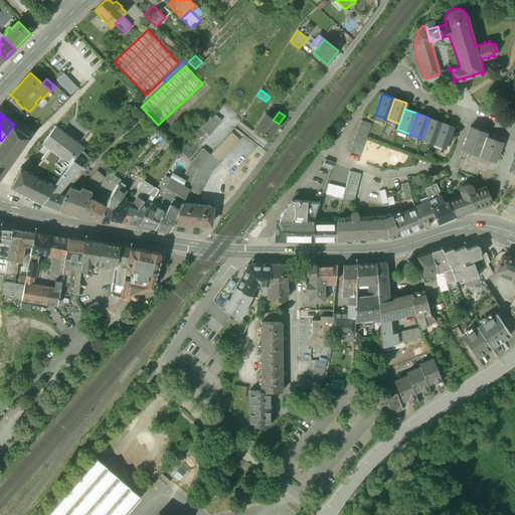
[(273,120),(266,114),(255,128),(270,138),(280,125),(279,124),(273,120)]
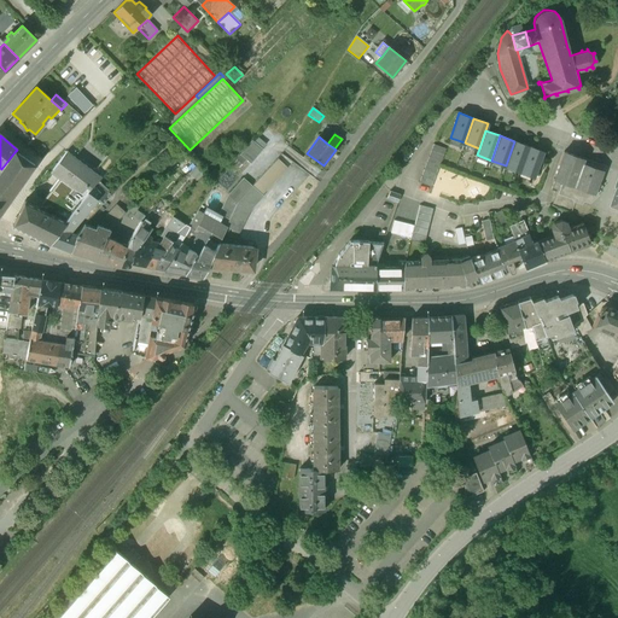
[(514,141),(506,165),(520,172),(529,146),(514,141)]
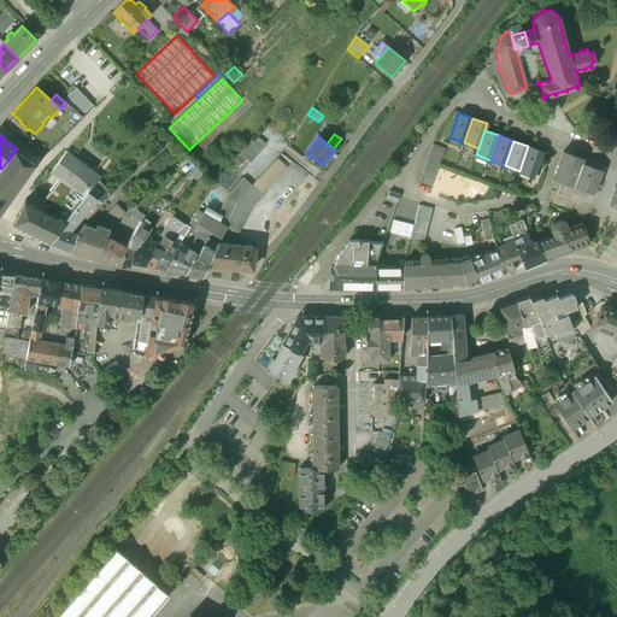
[(259,151),(251,142),(241,153),(251,162),(259,151)]
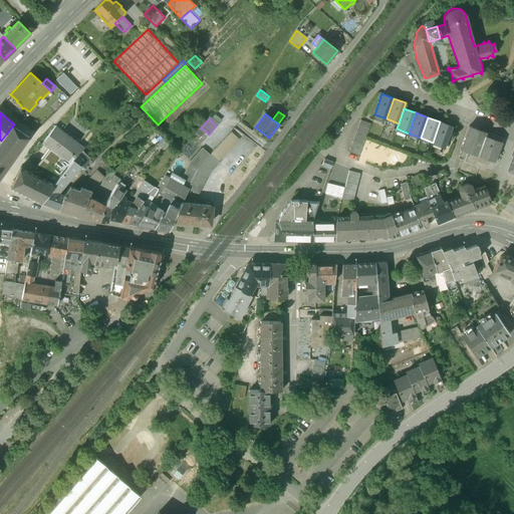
[(370,122),(360,119),(348,151),(358,155),(370,122)]
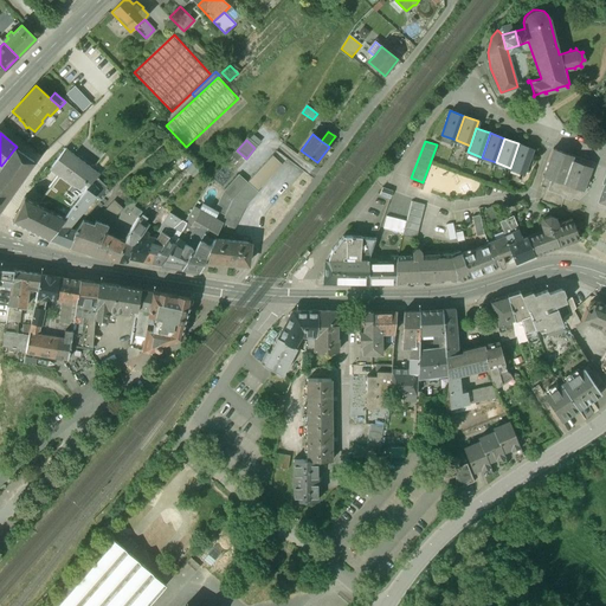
[(519,143),(510,168),(523,173),(533,148),(519,143)]
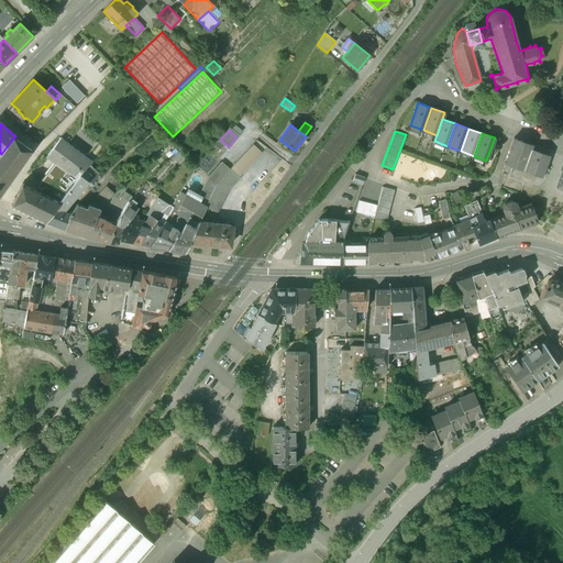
[(531,144),(512,138),(504,163),(505,163),(501,173),(507,174),(525,180),(530,183),(531,179),(537,181),(542,177),(541,175),(544,173),(543,172),(545,169),(544,167),(549,155),(530,148),(531,144)]
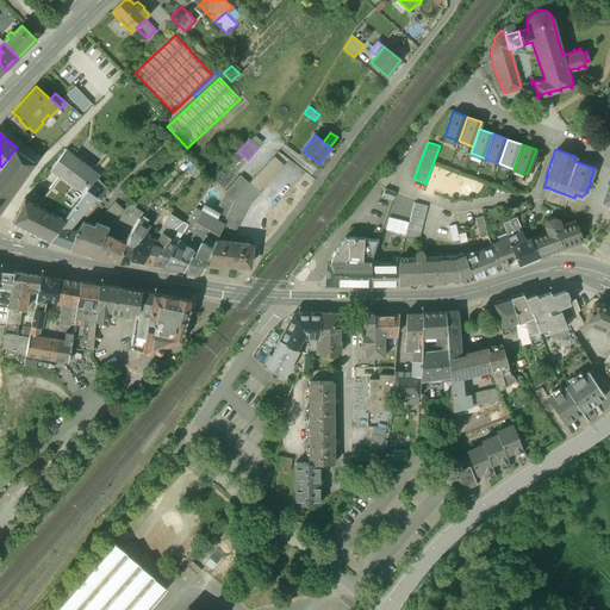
[(0,169),(0,210),(33,163),(14,150),(1,167),(0,169)]
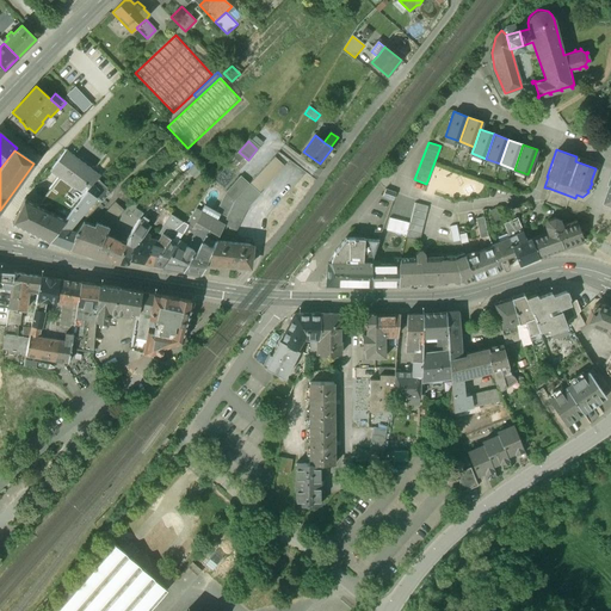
[(48,150),(38,159),(44,165),(53,154),(48,150)]
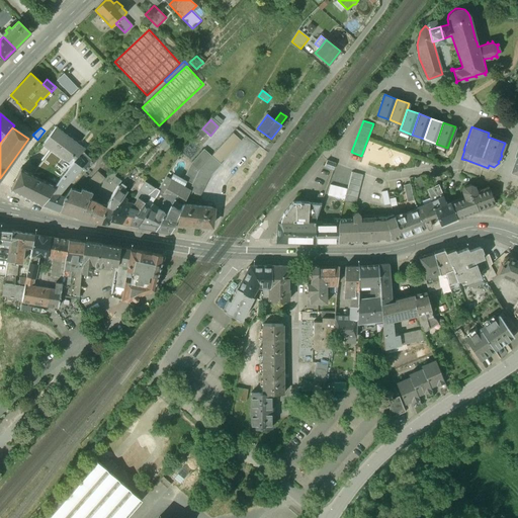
[(56,127),(42,145),(50,151),(42,160),(46,163),(36,176),(55,185),(73,162),(78,156),(82,153),(85,150),(56,127)]
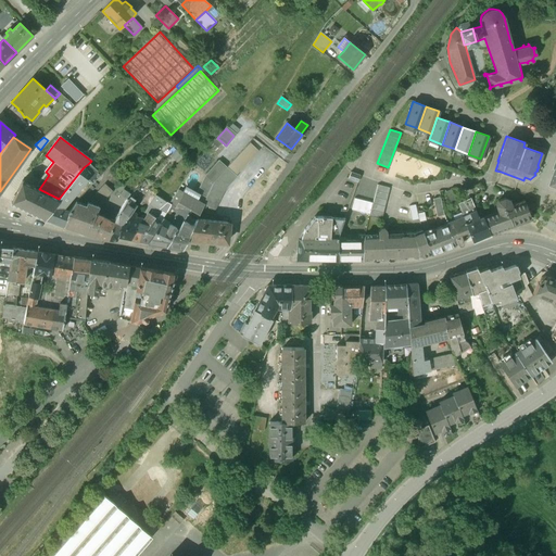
[(215,141),(210,148),(215,151),(219,144),(215,141)]
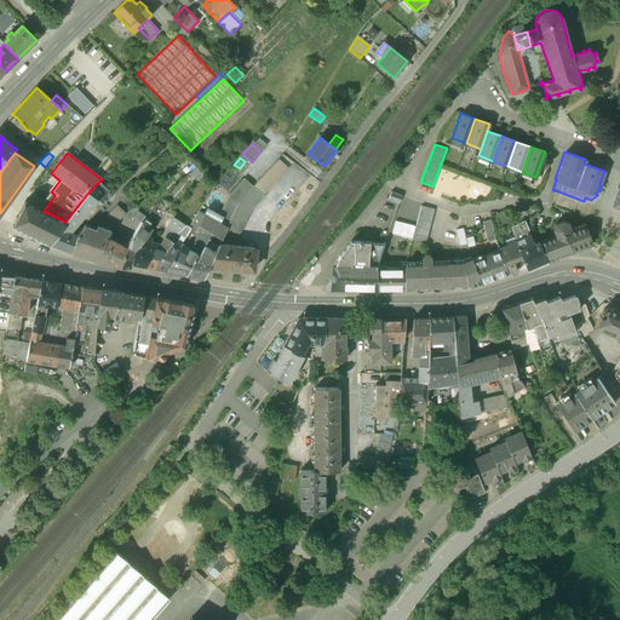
[(279,160),(253,187),(263,196),(288,168),(279,160)]
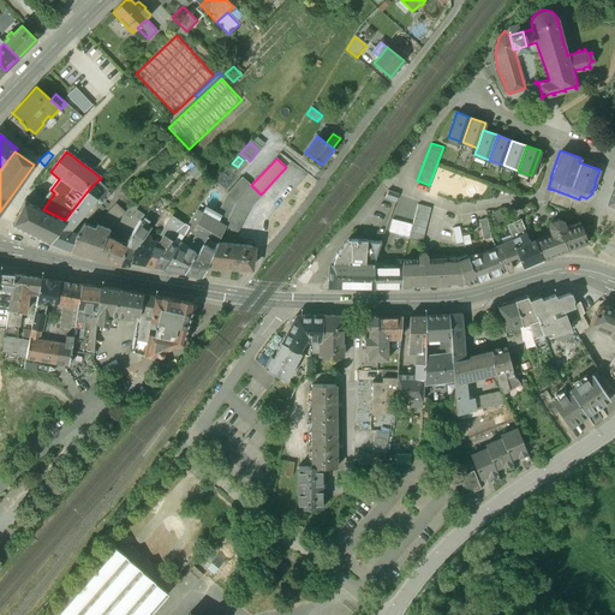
[(243,178),(227,195),(218,214),(228,219),(236,202),(251,186),(243,178)]
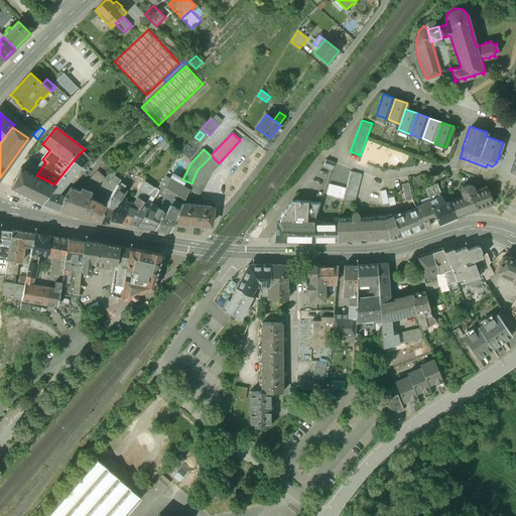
[(93,162),(82,152),(78,155),(73,161),(80,166),(82,166),(86,170),(93,162)]
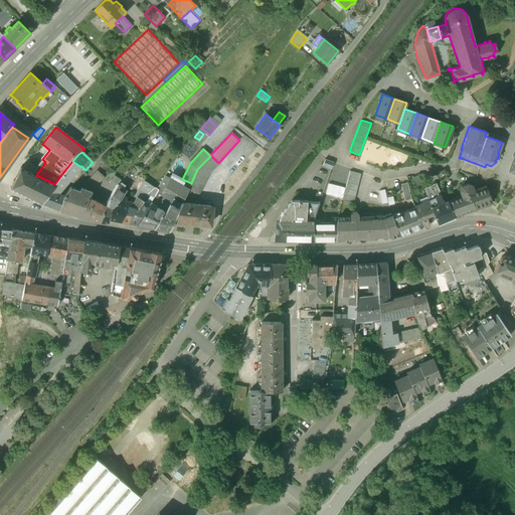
[(210,156),(197,169),(191,183),(188,189),(198,195),(207,178),(211,172),(219,163),(218,163),(210,155),(210,156)]
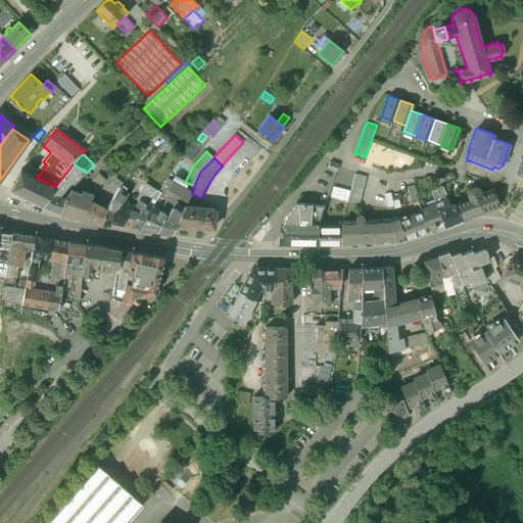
[(337,165),(330,161),(327,168),(335,171),(337,165)]
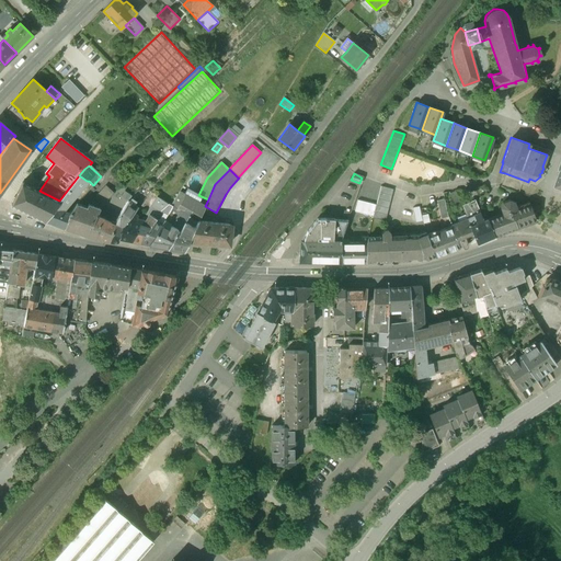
[(523,180),(505,173),(500,185),(518,192),(523,180)]
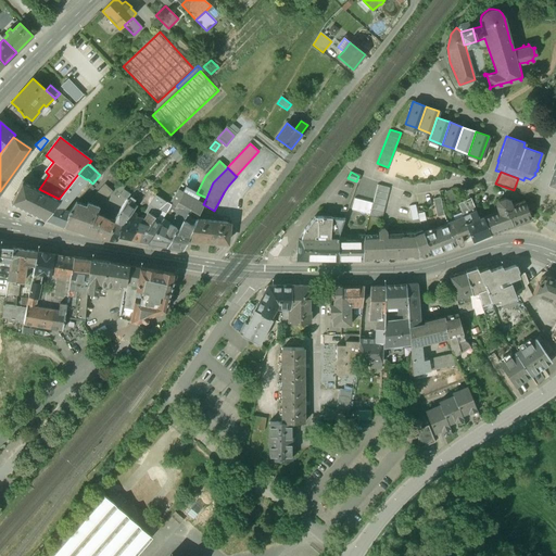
[(59,199),(45,218),(63,225),(68,211),(61,209),(86,179),(78,174),(59,199)]
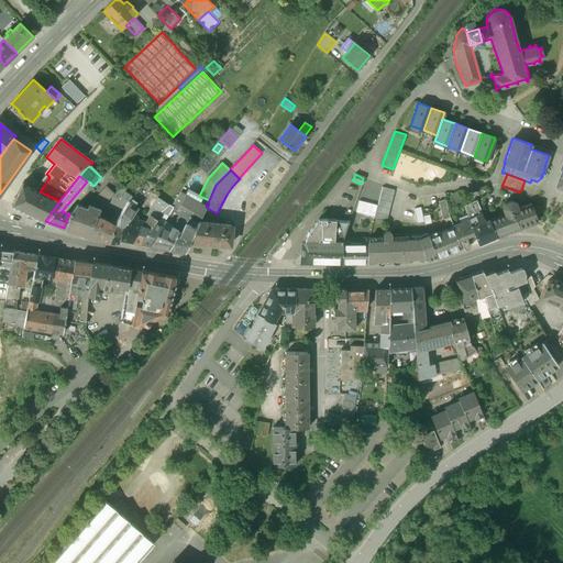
[(40,191),(22,183),(11,206),(45,222),(45,221),(59,201),(40,191)]
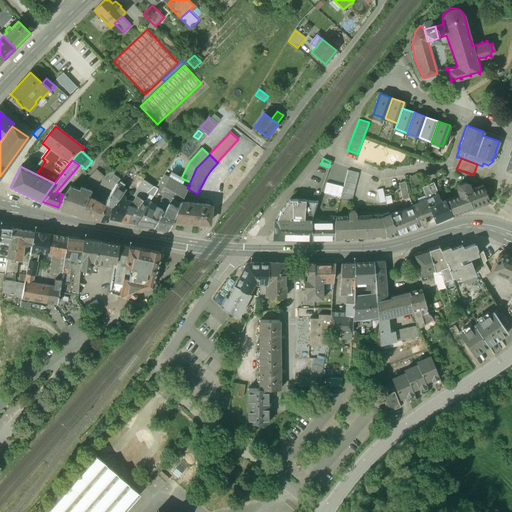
[(96,169),(80,187),(91,190),(104,176),(96,169)]
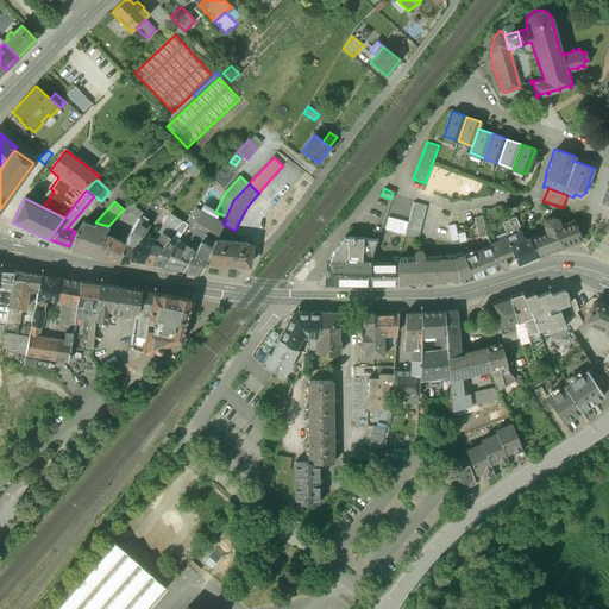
[(426,205),(414,202),(412,208),(425,212),(426,205)]
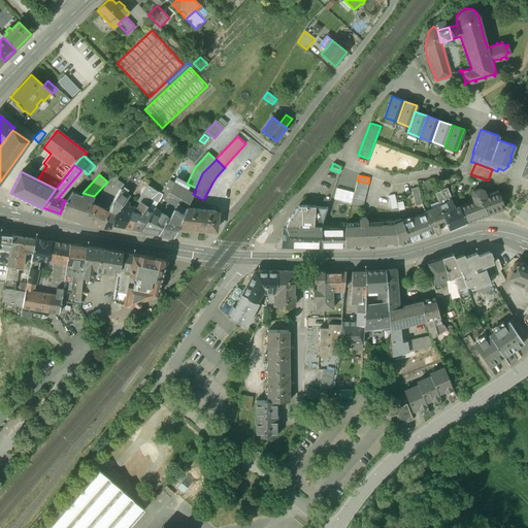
[(428,178),(423,182),(427,192),(433,189),(428,178)]
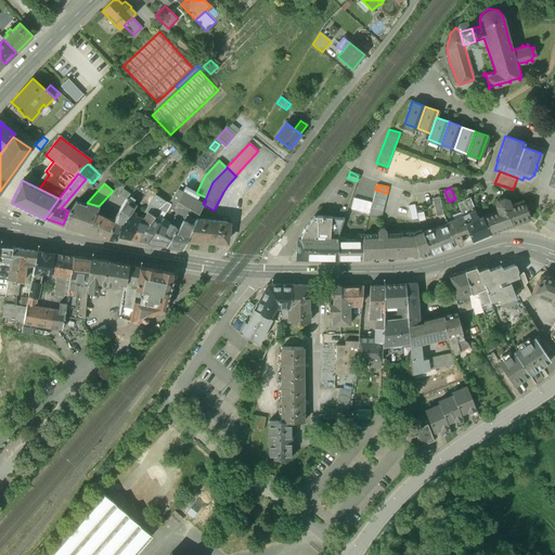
[(387,193),(375,190),(374,196),(385,199),(387,193)]
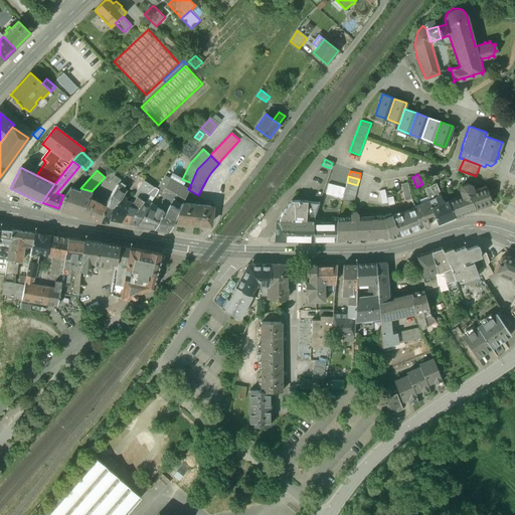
[(140,178),(127,192),(134,197),(143,184),(145,181),(140,178)]
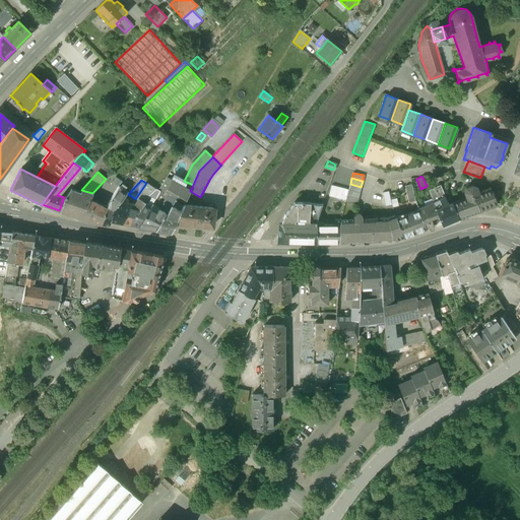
[(165,180),(158,190),(159,191),(164,194),(170,182),(165,180)]
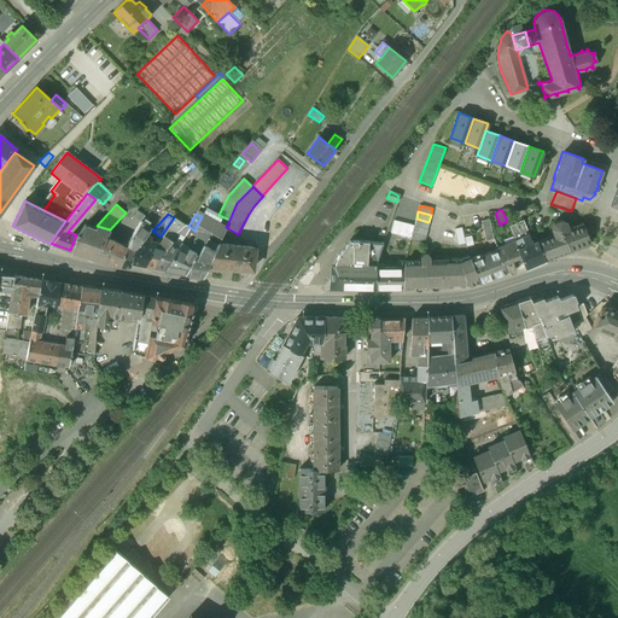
[(226,227),(203,214),(202,216),(194,231),(207,238),(217,244),(226,227)]
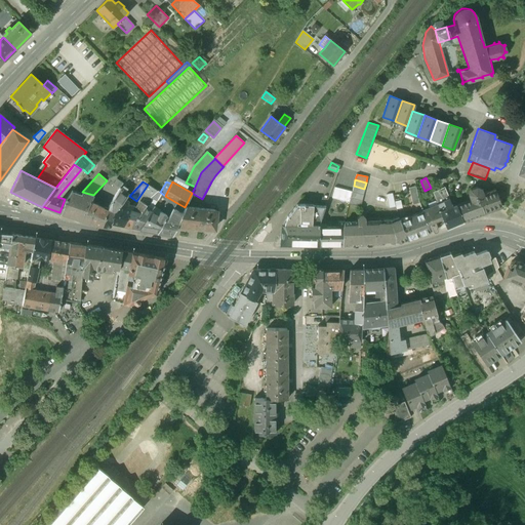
[(120,189),(113,184),(107,192),(114,197),(120,189)]
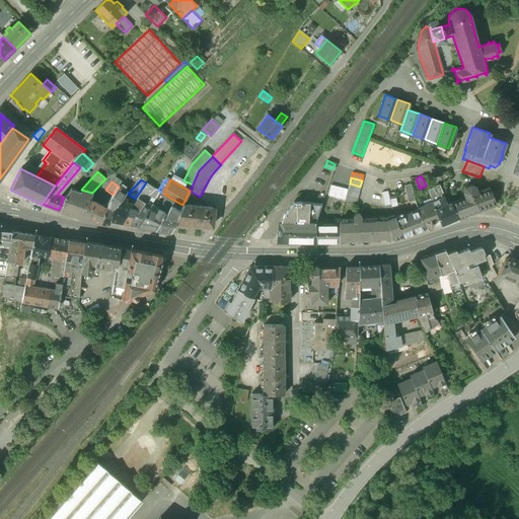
[(360,187),(350,183),(348,190),(359,193),(360,187)]
